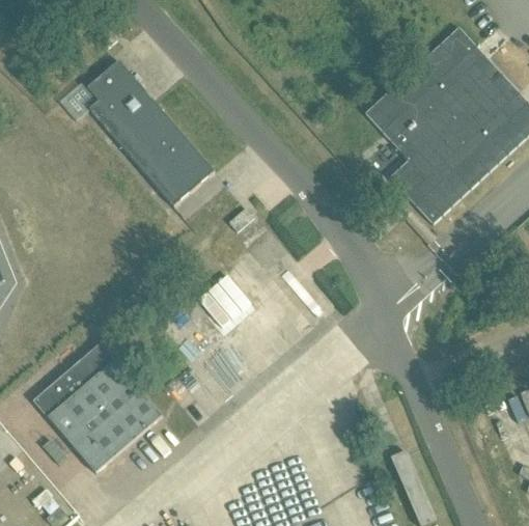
[(381,131),(386,137),(400,153),(382,169),(432,223),(528,133),(528,104),(527,102),(517,90),(485,57),(474,45),(462,31),(456,26),(453,29),(363,112),(381,131)]
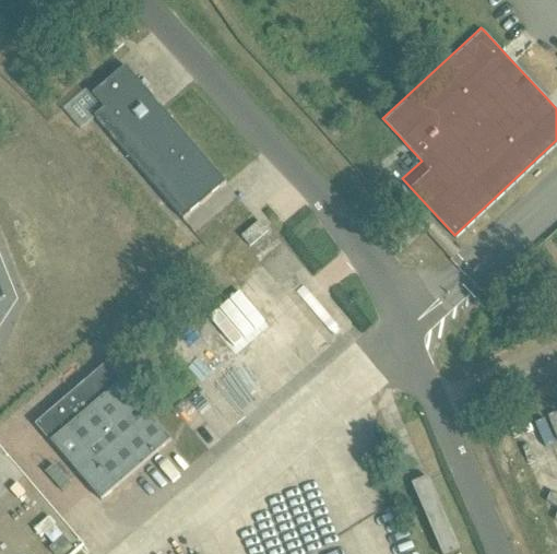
[(115,32),(105,40),(113,49),(122,40),(115,32)]
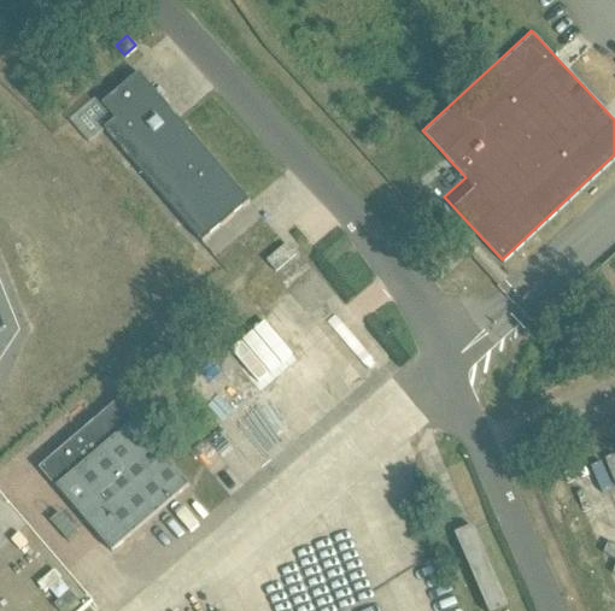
[(113,116),(103,125),(200,239),(247,198),(247,197),(176,115),(136,69),(100,100),(113,116)]
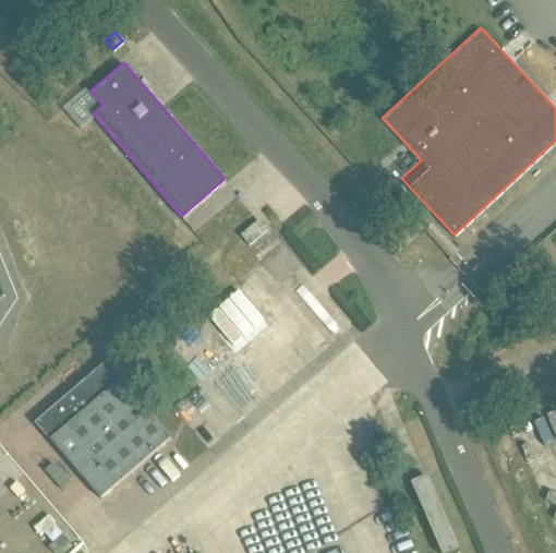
[(239,232),(248,242),(265,227),(256,217),(239,232)]
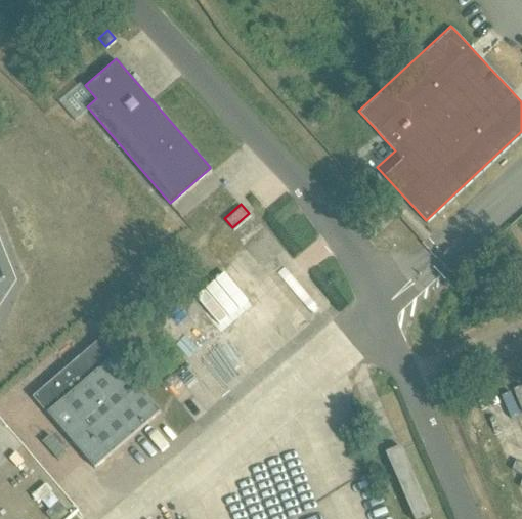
[(179,278),(219,326),(250,299),(210,252),(179,278)]
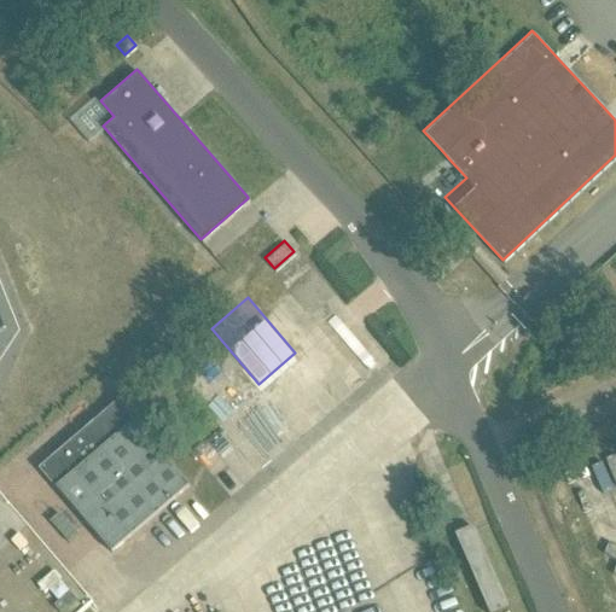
[(93,418),(38,465),(110,548),(187,483),(115,398),(93,418)]
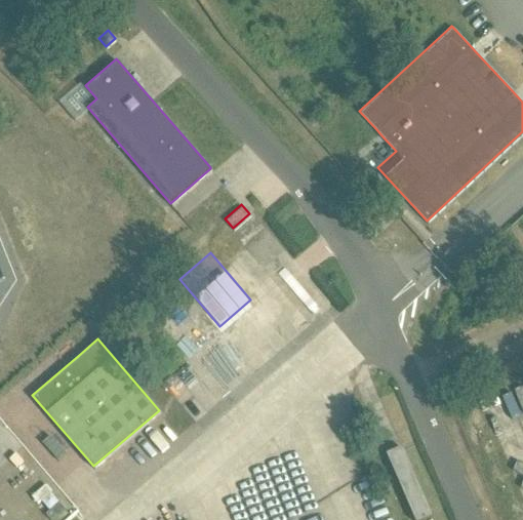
[(399,444),(385,450),(414,519),(431,513),(402,446),(400,446),(399,444)]
